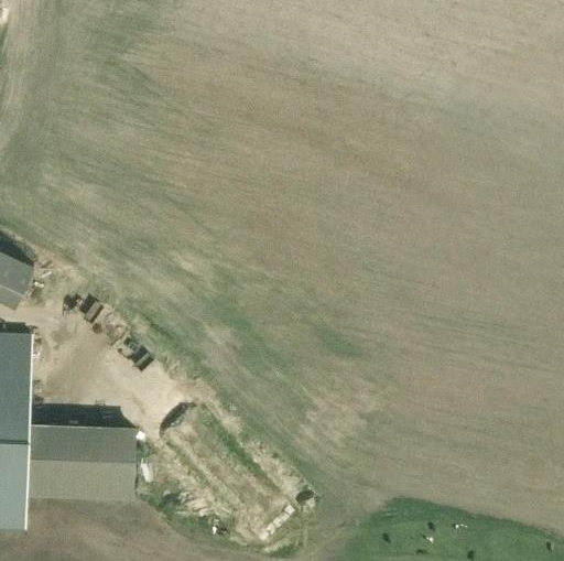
[(35,266),(0,249),(0,301),(15,309),(35,266)]
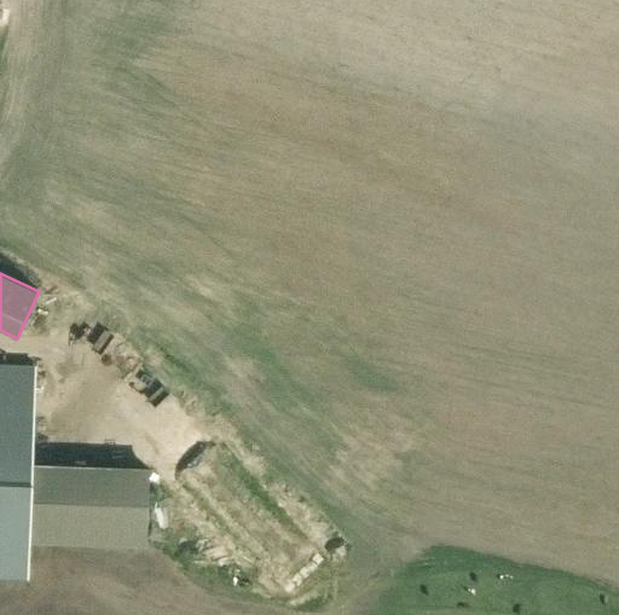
[(0,578),(27,579),(34,369),(0,366),(0,578)]
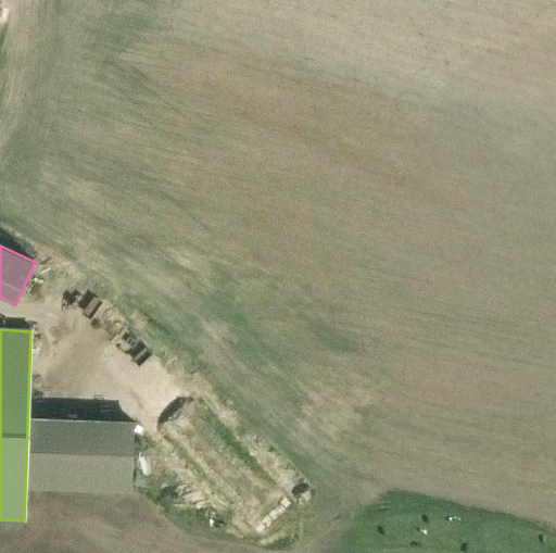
[(27,487),(134,491),(136,422),(30,417),(27,487)]
